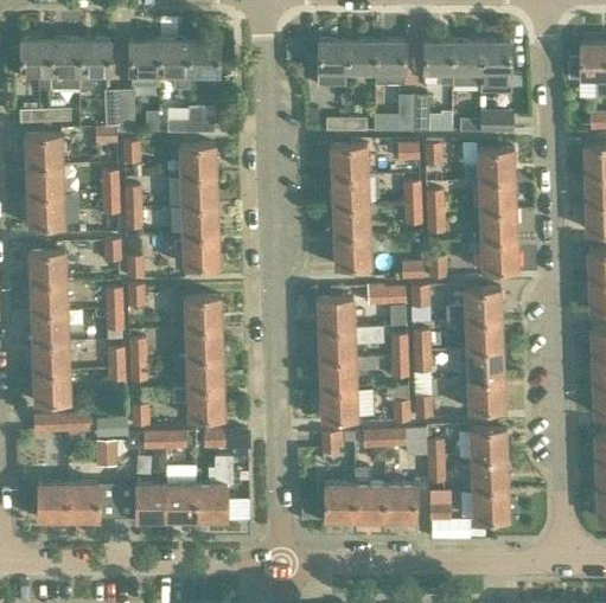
[(13,50),(13,70),(19,72),(38,72),(37,89),(49,89),(50,40),(20,40),(20,49),(13,50)]
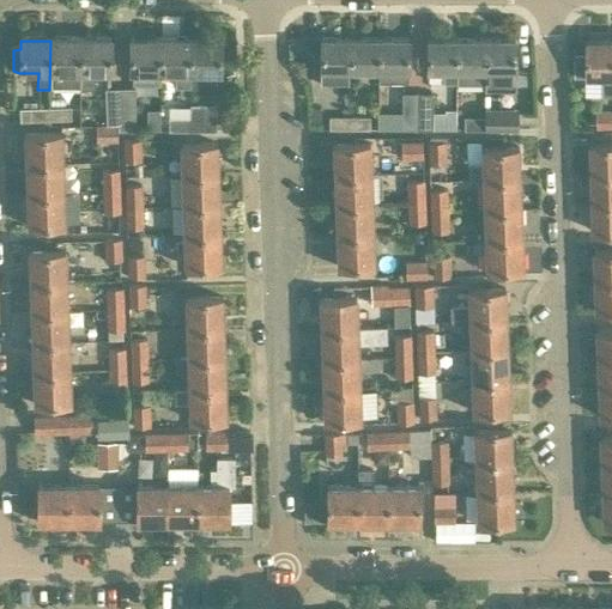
[(50,41),(49,90),(78,90),(79,41),(50,41)]
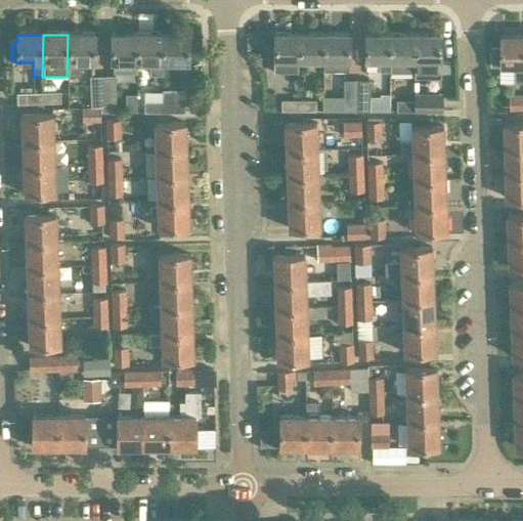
[(68,35),(67,77),(81,78),(81,63),(94,63),(94,36),(68,35)]
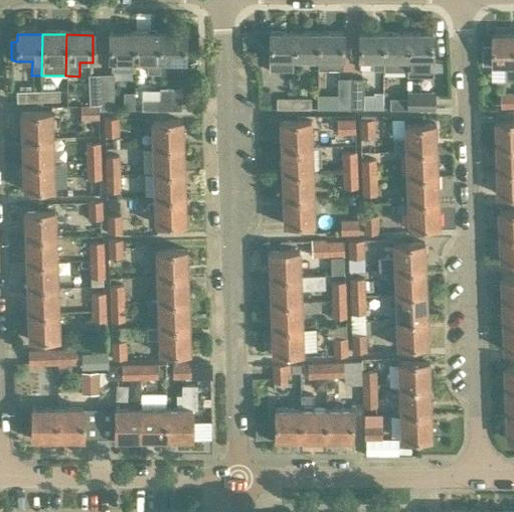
[(109,35),(108,64),(110,64),(110,74),(134,74),(134,64),(135,35),(109,35)]
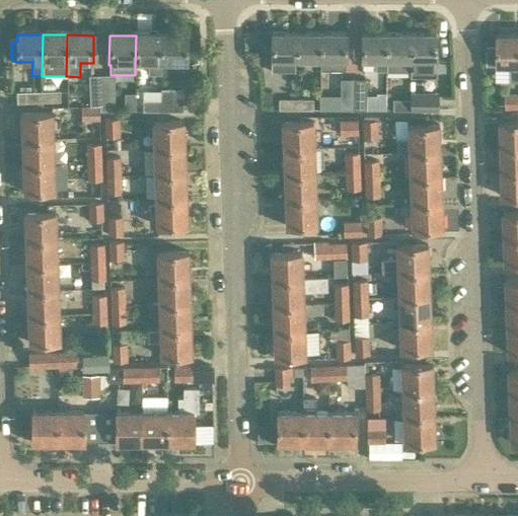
[(136,35),(135,65),(148,65),(147,76),(160,77),(160,65),(160,46),(160,35),(136,35)]
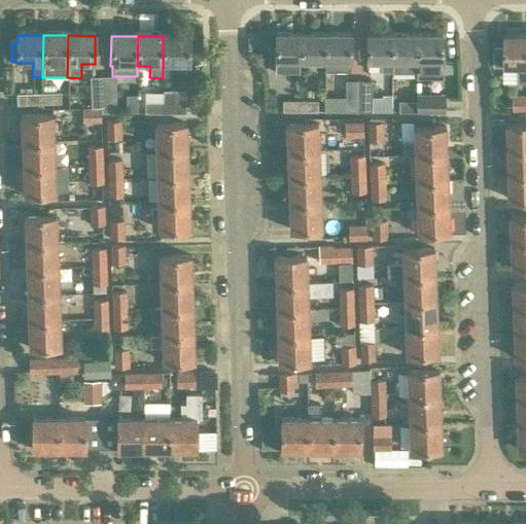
[(163,46),(163,66),(188,67),(189,37),(163,36),(163,46)]
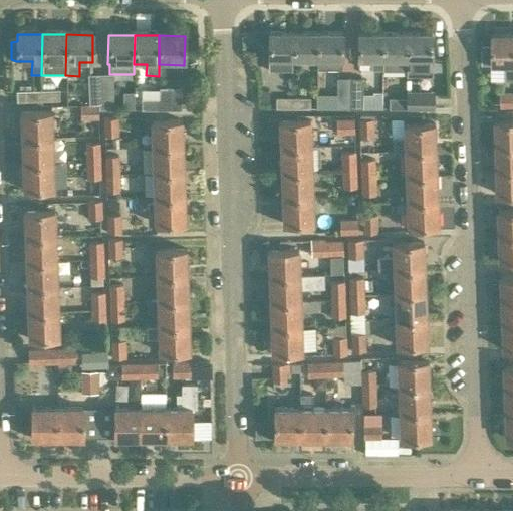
[(268,35),(268,62),(269,62),(283,62),(283,72),(292,72),(292,62),(293,62),(293,35),(268,35)]
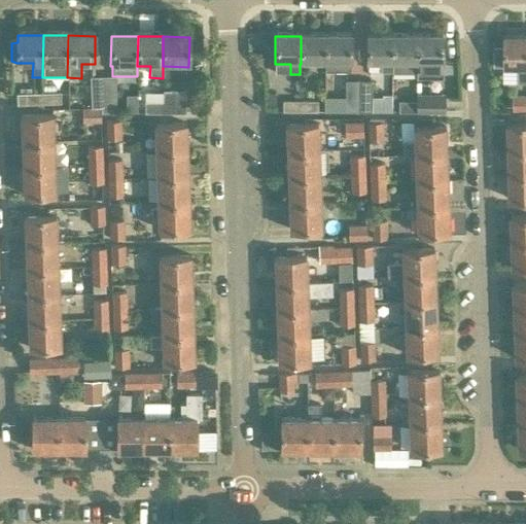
[(301,36),(301,64),(325,64),(326,44),(326,37),(326,36),(301,36)]
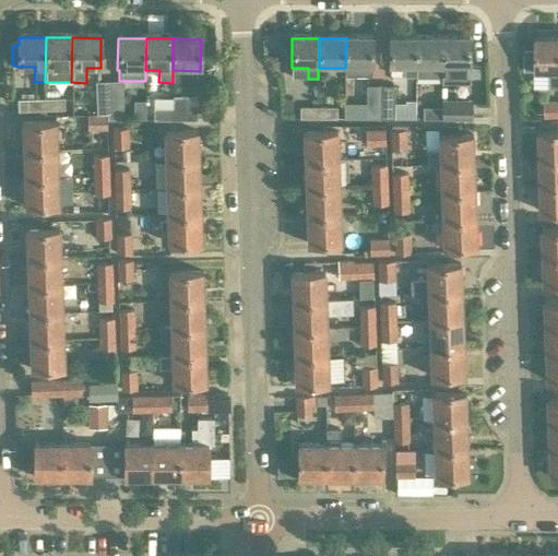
[(345,68),(345,78),(371,78),(372,68),(372,39),(346,38),(346,39),(346,47),(345,68)]
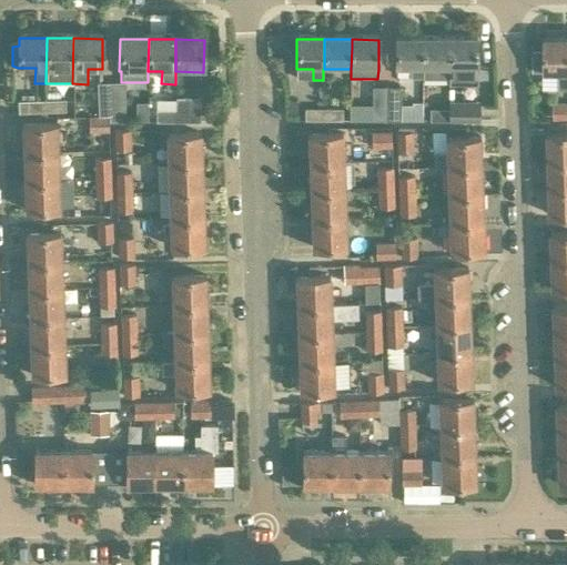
[(396,39),(396,69),(412,69),(412,79),(423,79),(423,69),(423,41),(424,39),(396,39)]
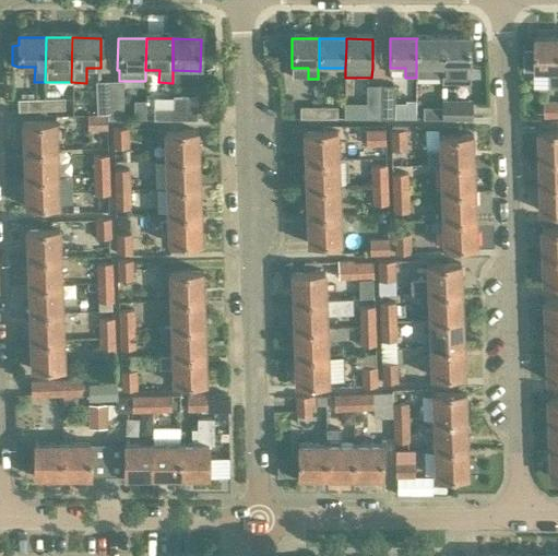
[(416,78),(416,80),(442,80),(443,69),(443,38),(417,38),(416,40),(416,68),(416,78)]
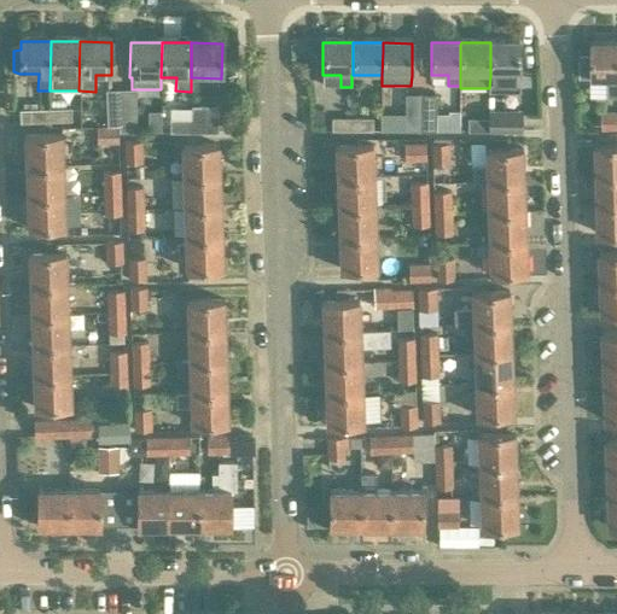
[(489,88),(489,94),(519,94),(519,76),(519,42),(490,42),(490,76),(489,88)]
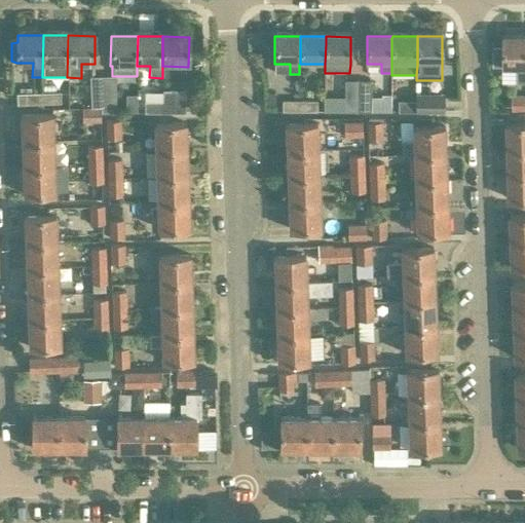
[(494,48),(494,68),(503,68),(518,68),(518,84),(524,84),(524,36),(505,36),(505,48),(494,48)]
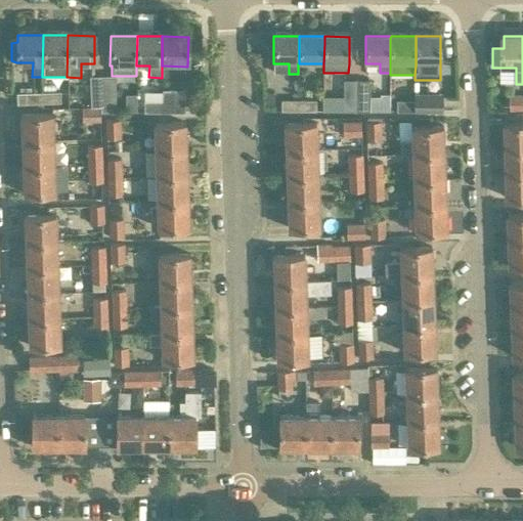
[(103,110),(101,111),(101,114),(117,114),(116,77),(102,78),(102,79),(103,110)]
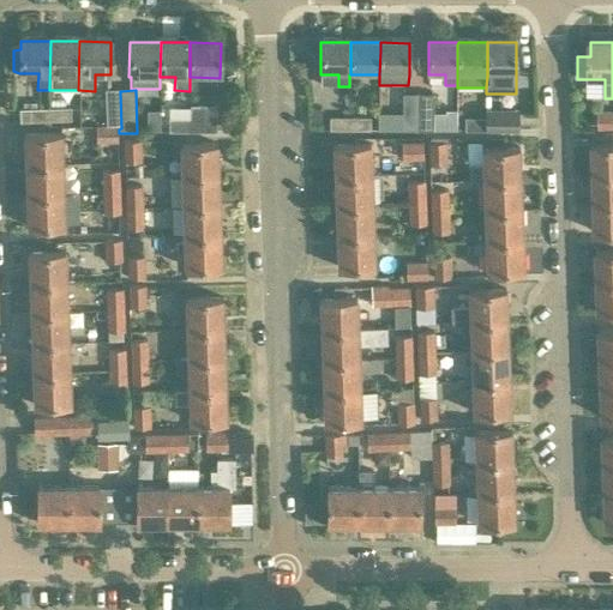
[(120,91),(106,91),(107,127),(119,127),(119,130),(121,128),(120,92),(120,91)]
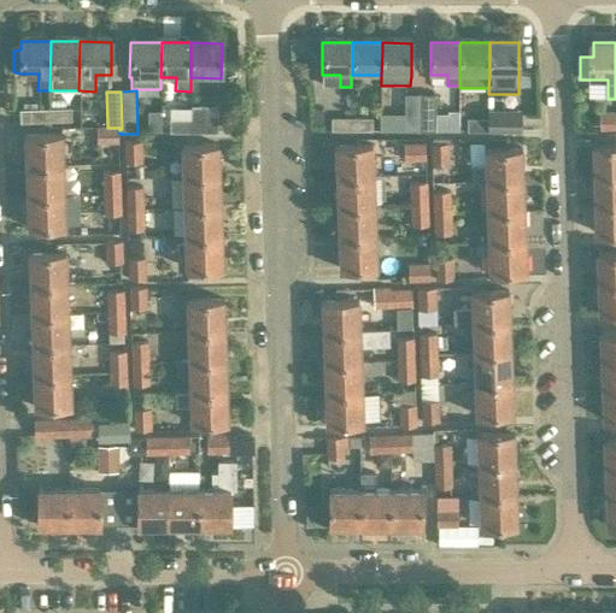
[(405,99),(404,135),(420,135),(421,99),(405,99)]
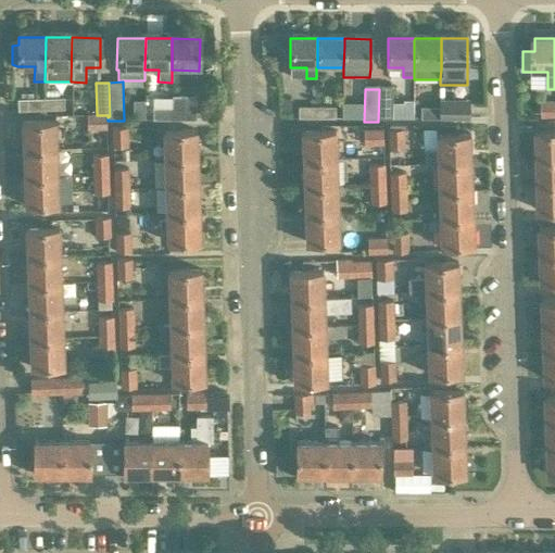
[(379,89),(378,122),(385,122),(392,122),(392,89),(379,89)]
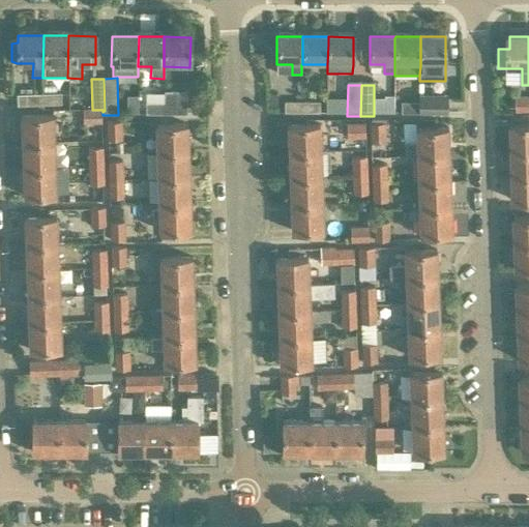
[(163,105),(163,115),(186,115),(186,93),(166,93),(166,105),(163,105)]
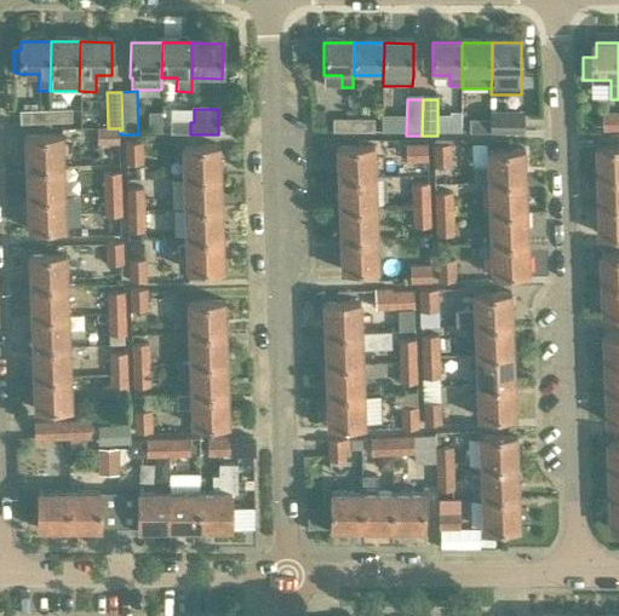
[(72,110),(51,111),(51,124),(73,124),(72,110)]
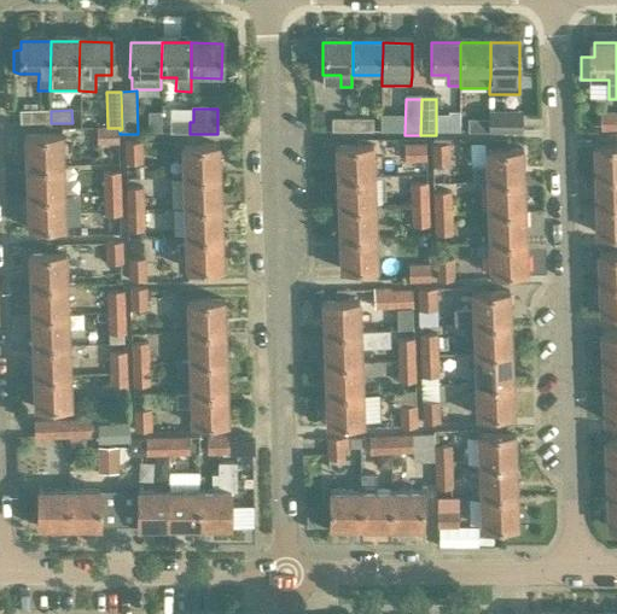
[(51,111),(21,112),(21,124),(51,123),(51,111)]
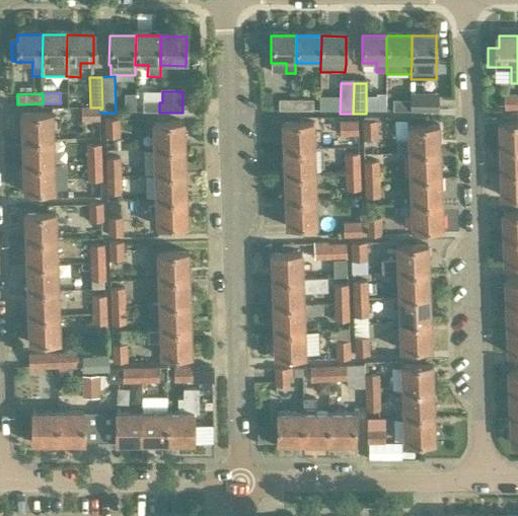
[(517,95),(506,96),(507,113),(517,112),(517,95)]
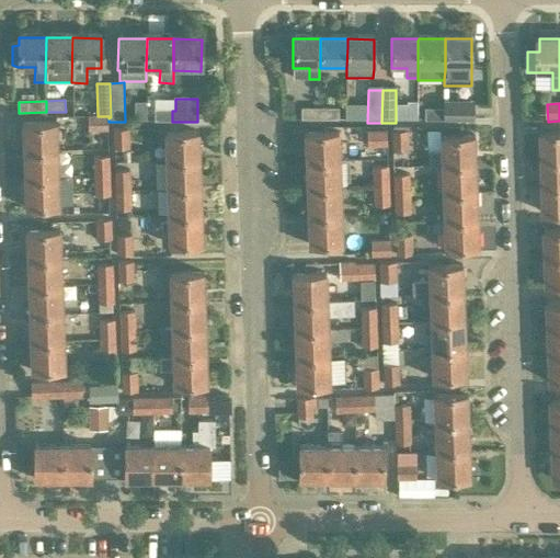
[(424,111),(424,122),(443,122),(444,122),(444,106),(443,106),(443,111),(424,111)]
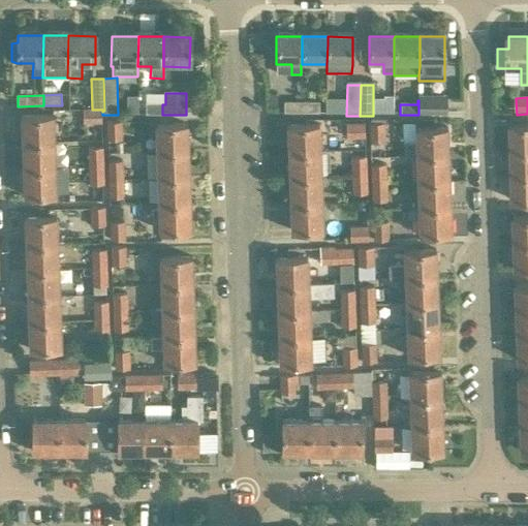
[(418,100),(418,115),(445,115),(445,104),(445,100),(418,100)]
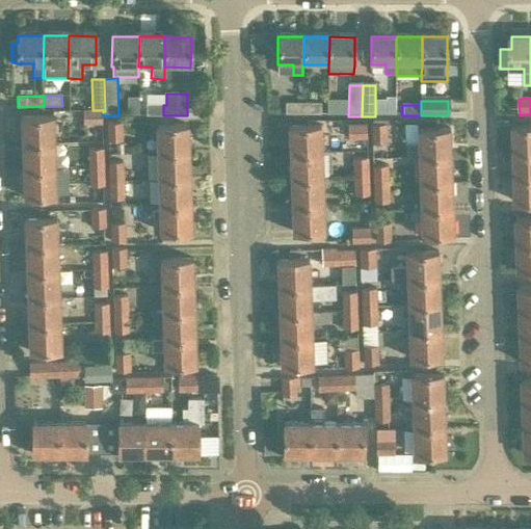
[(286,104),(286,113),(302,113),(302,104),(286,104)]
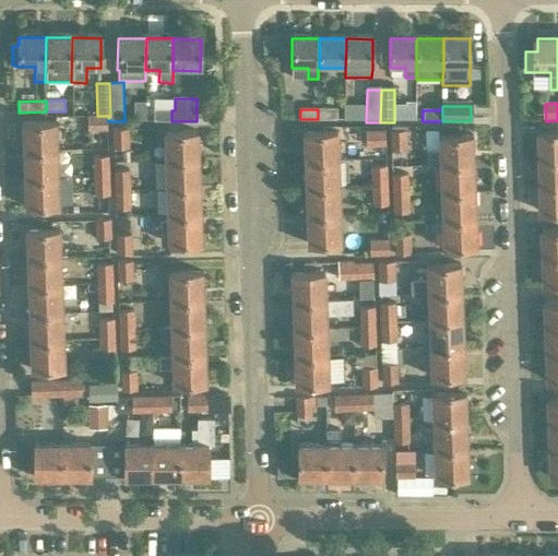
[(318,109),(318,119),(337,119),(337,109),(318,109)]
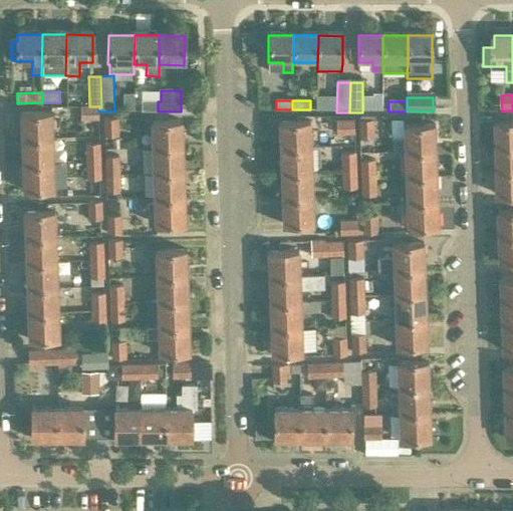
[(158,101),(143,101),(143,111),(158,111),(158,101)]
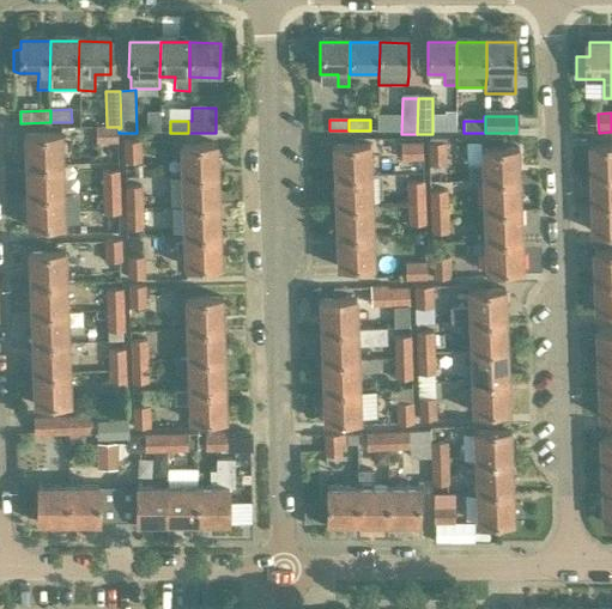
[(117,129),(95,129),(96,146),(117,146),(117,129)]
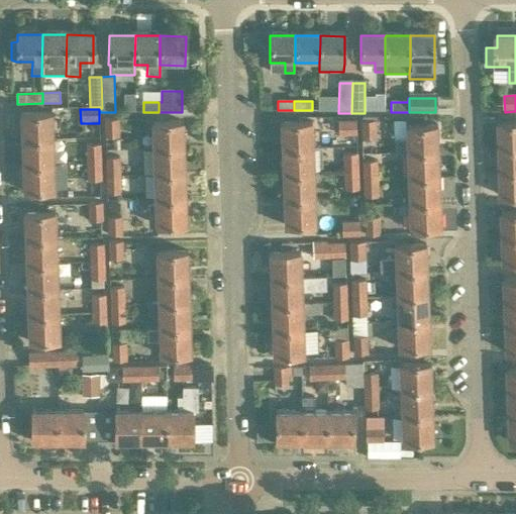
[(52,115),(20,116),(21,142),(53,141),(52,115)]
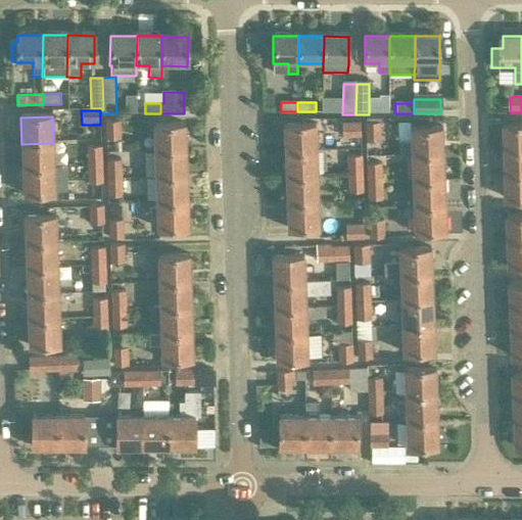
[(121,122),(106,122),(106,140),(122,140),(121,122)]
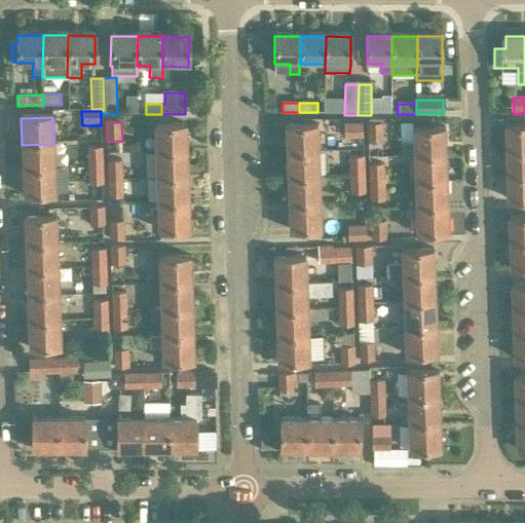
[(363,125),(345,126),(345,139),(363,138),(363,125)]
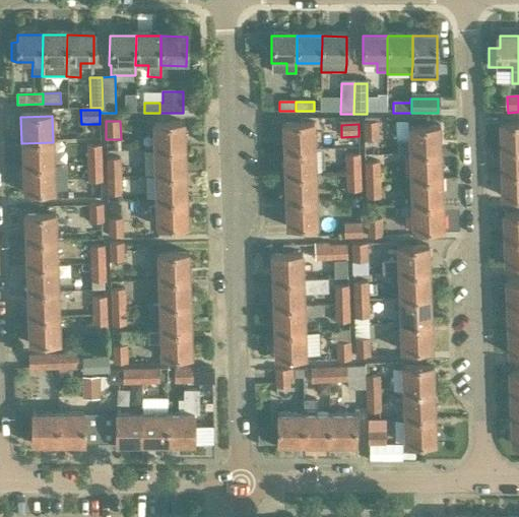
[(366,124),(364,124),(365,140),(379,140),(378,124),(366,124)]
